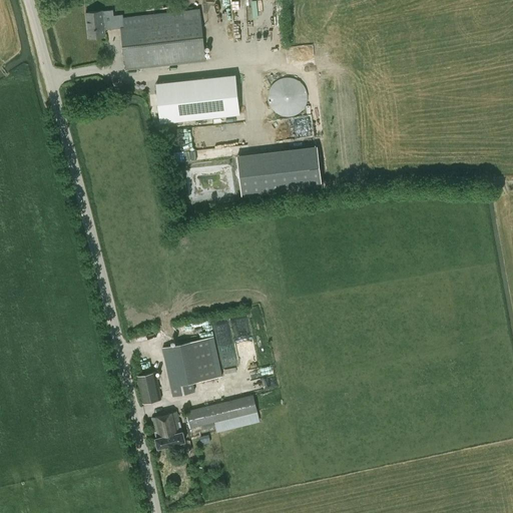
[(253,0),(254,10),(265,10),(265,0),(253,0)]
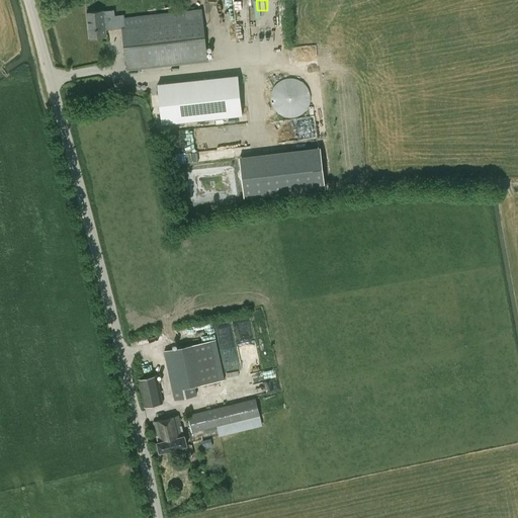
[(253,14),(253,5),(237,5),(237,14),(253,14)]
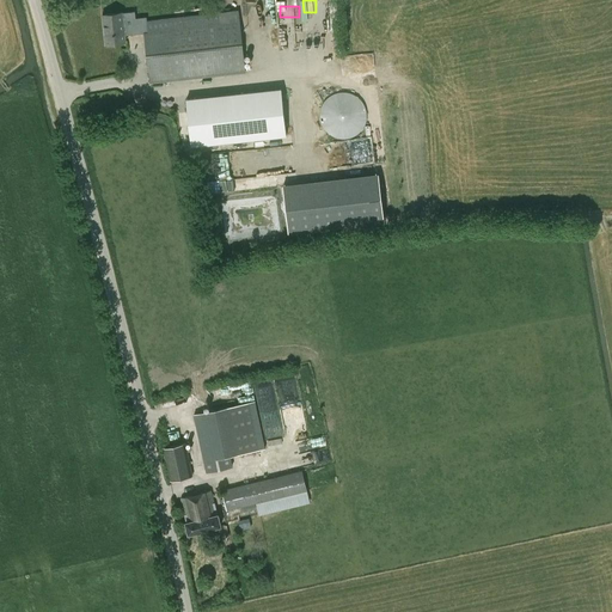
[(164,65),(165,67),(259,56),(254,8),(159,19),(164,65)]
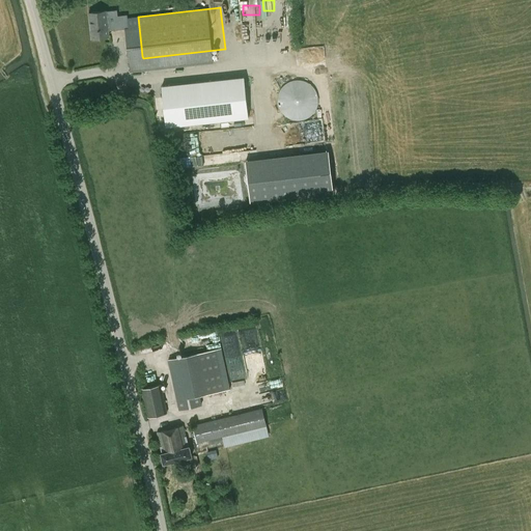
[(109,30),(129,28),(127,15),(117,16),(117,10),(106,11),(106,10),(88,12),(91,38),(109,36),(109,30)]
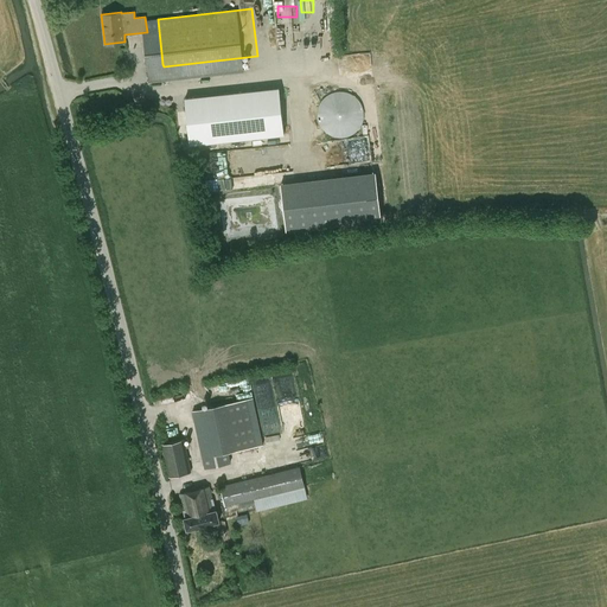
[(325,63),(323,18),(304,19),(306,64),(325,63)]
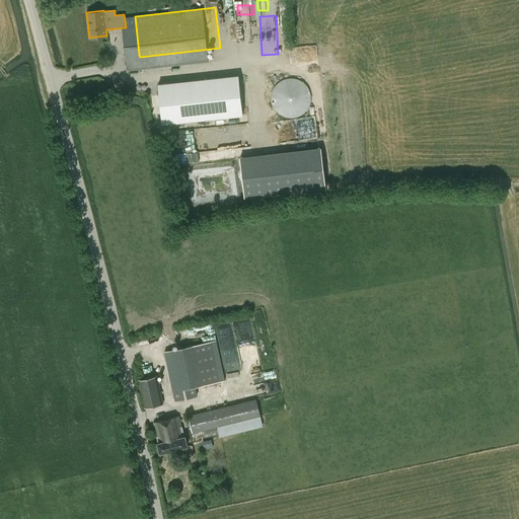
[(238,75),(157,83),(162,124),(243,116),(238,75)]
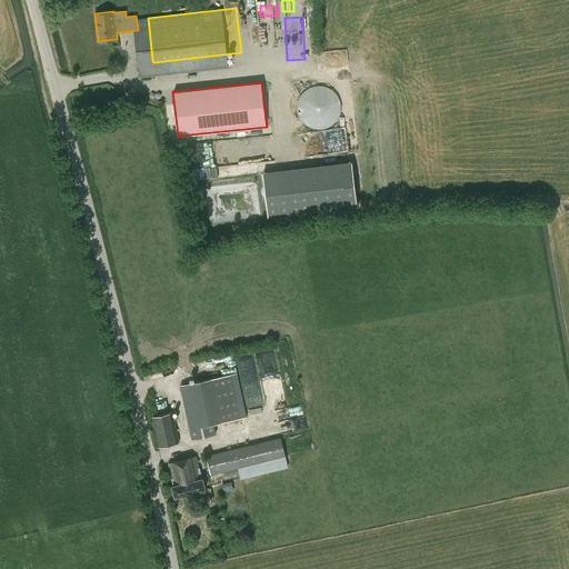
[(303,92),(301,95),(300,97),(299,99),(298,101),(298,103),(297,107),(297,109),(298,111),(299,115),(299,117),(303,122),(305,123),(308,126),(310,127),(312,128),(316,128),(320,128),(323,128),(326,127),(330,126),(332,123),(335,121),(338,118),(339,115),(340,110),(340,106),(340,100),(338,97),(337,93),(333,91),(332,89),(330,88),(327,87),(323,86),(319,86),(315,86),(312,87),(309,88),(308,89),(305,90),(303,92)]
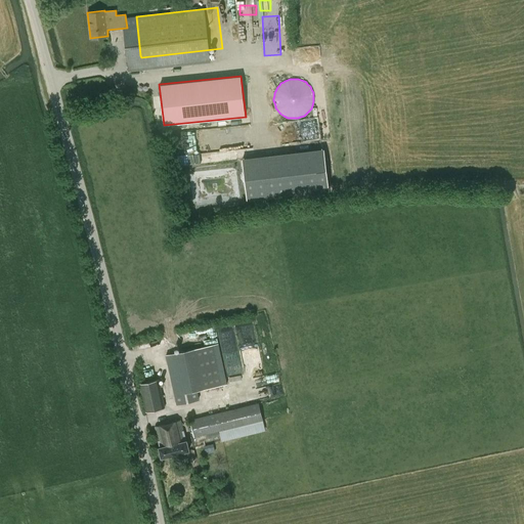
[(148,99),(158,99),(158,88),(148,88),(148,99)]
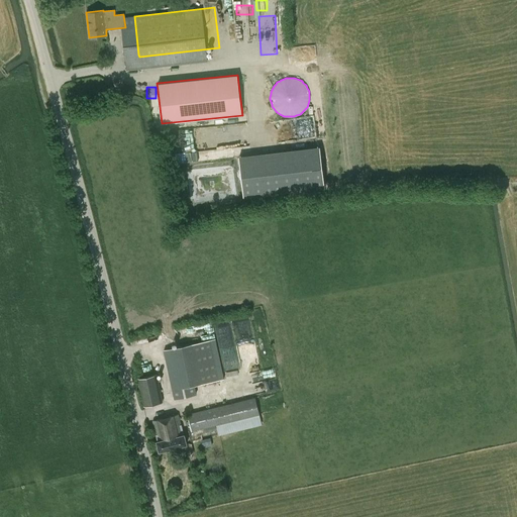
[(319,146),(239,157),(244,197),(324,187),(319,146)]
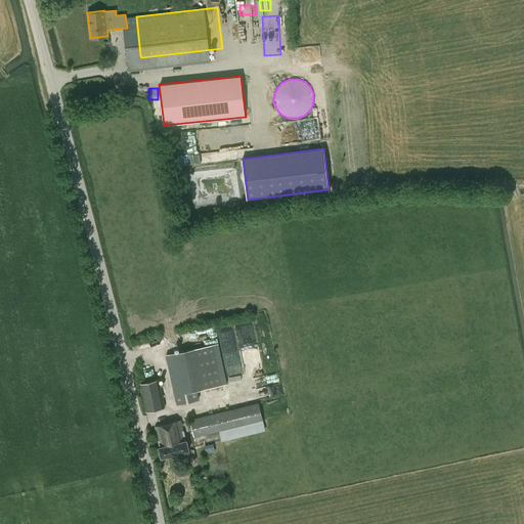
[(224,182),(203,183),(204,203),(225,202),(224,182)]
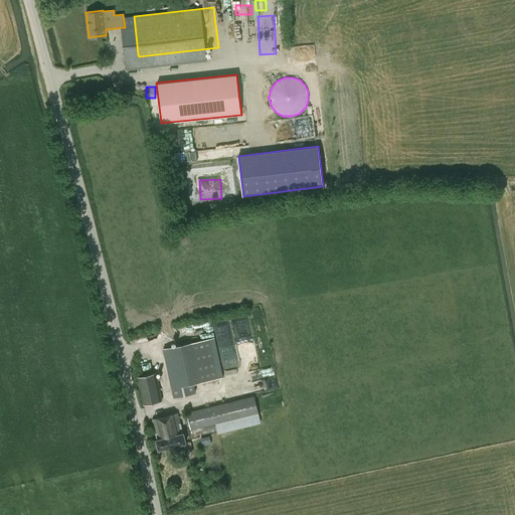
[(218,377),(209,337),(163,348),(172,388),(218,377)]
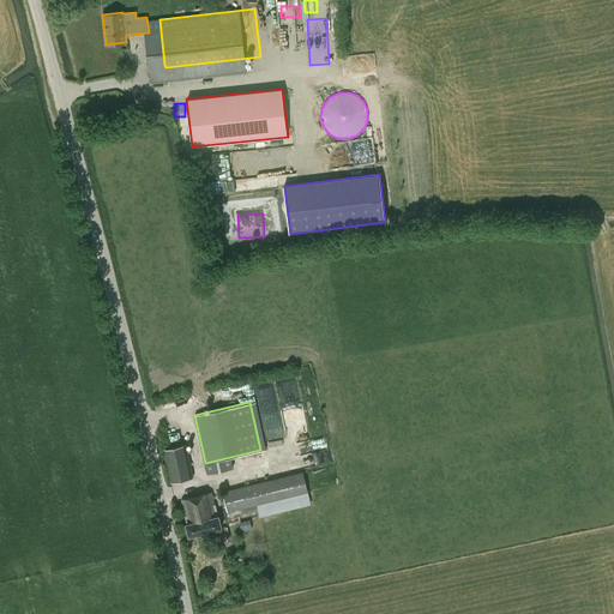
[(325,437),(296,440),(301,467),(330,462),(325,437)]
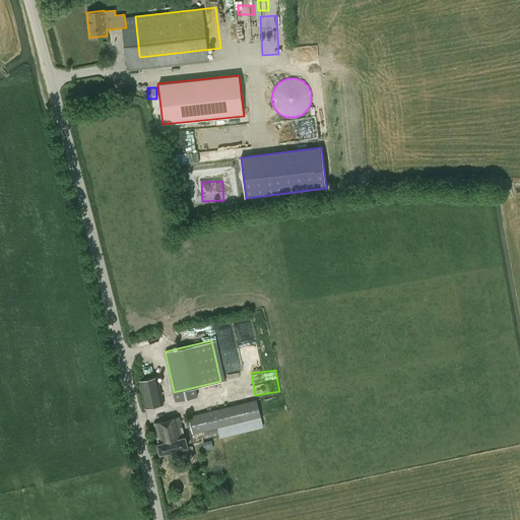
[(143,408),(164,403),(158,376),(138,380),(143,408)]
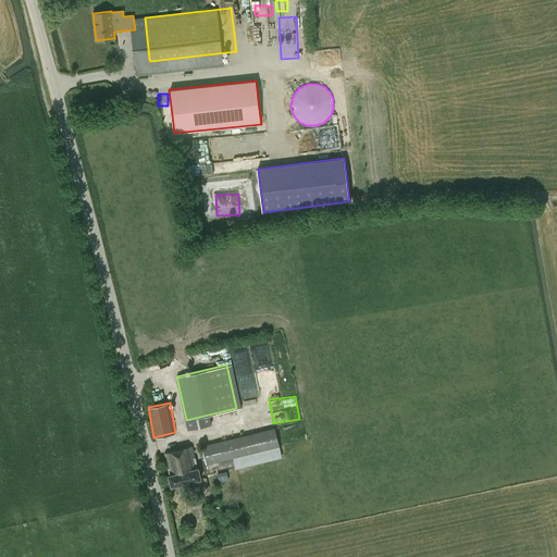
[(207,465),(208,465),(279,447),(274,429),(202,446),(207,465)]
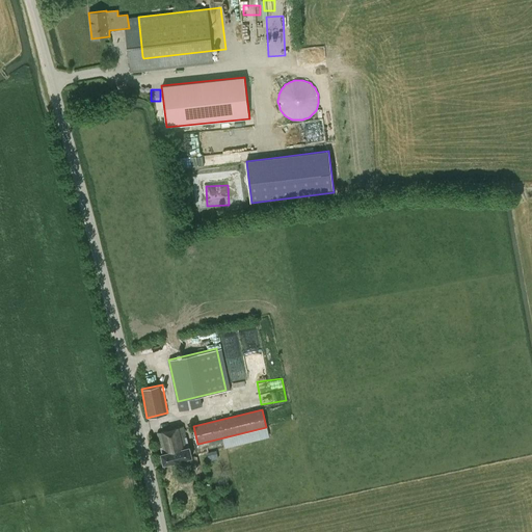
[(191,456),(189,447),(187,447),(182,426),(157,432),(162,453),(161,453),(163,463),(191,456)]
